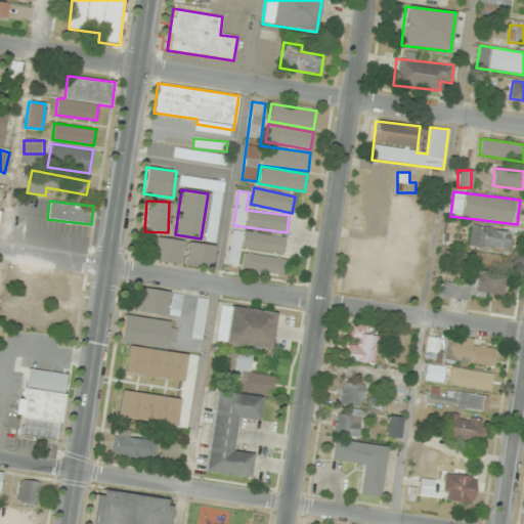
[(510,231),(473,226),(470,247),(507,252),(510,231)]
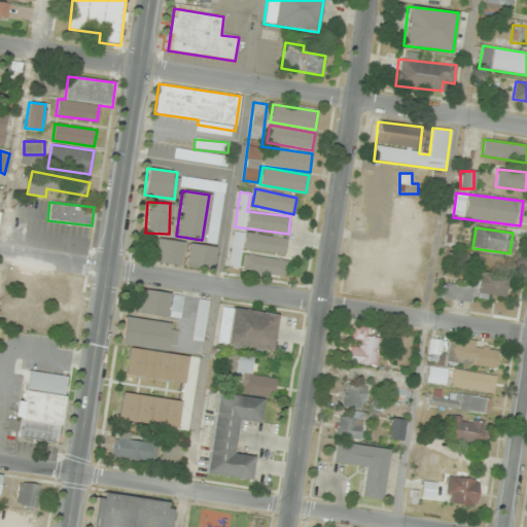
[(242,250),(284,255),(287,239),(233,232),(227,268),(240,269),(242,250)]
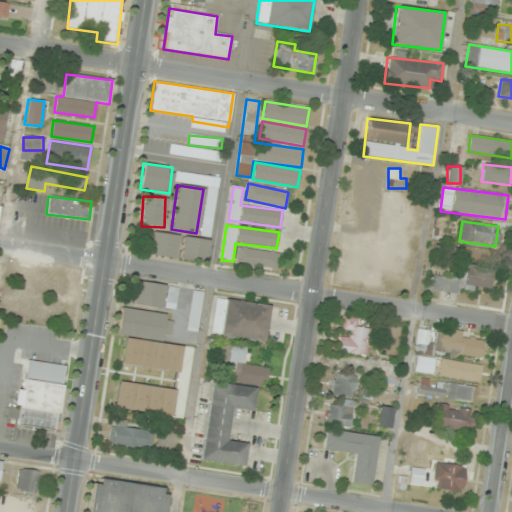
[(178,236),(153,232),(149,255),(174,259),(178,236)]
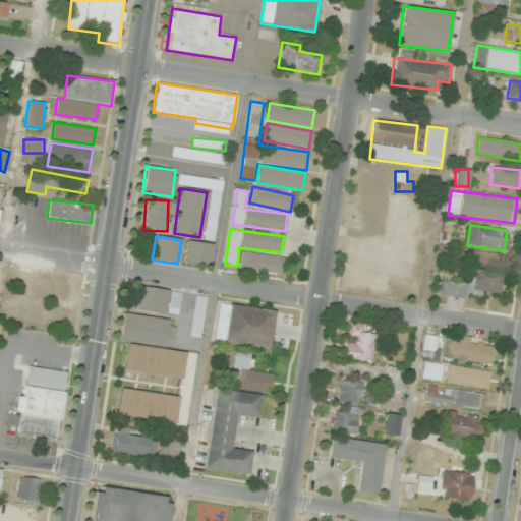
[(183,263),(209,268),(213,245),(187,240),(183,263)]
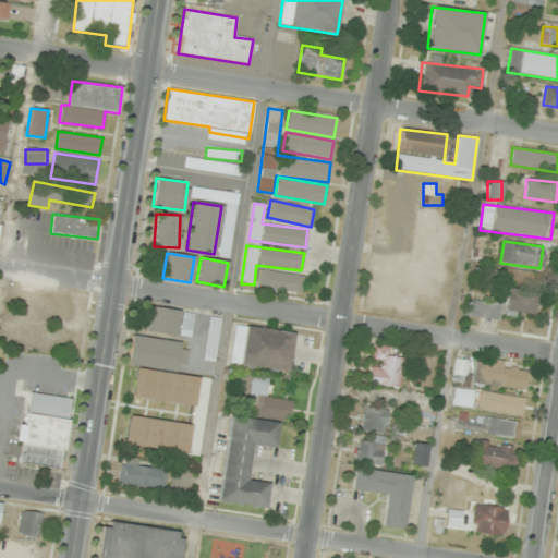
[(256,287),(301,293),(303,276),(259,269),(256,287)]
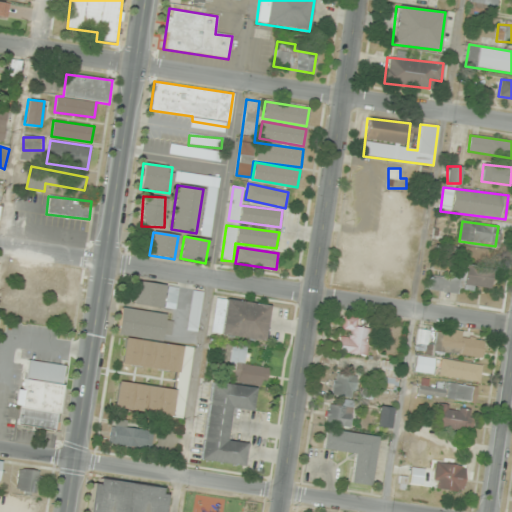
[(454,277),(427,274),(426,290),(458,294),(459,286),(489,290),(492,269),(456,265),(454,277)]
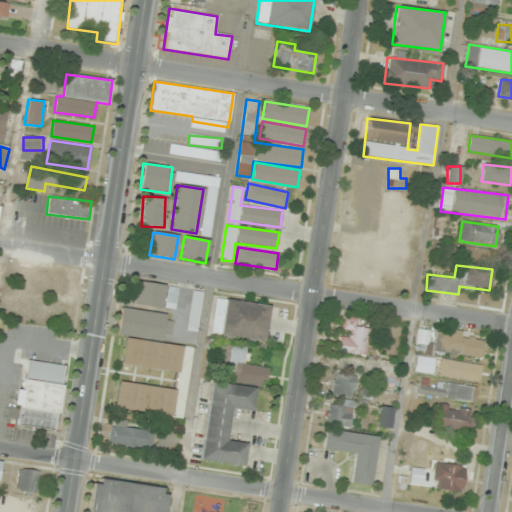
[(162,308),(165,285),(137,281),(134,304),(162,308)]
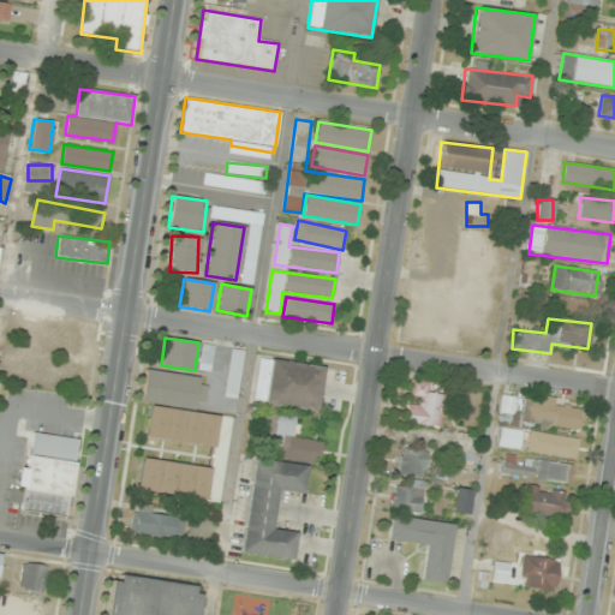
[(210,371),(213,346),(202,345),(199,370),(210,371)]
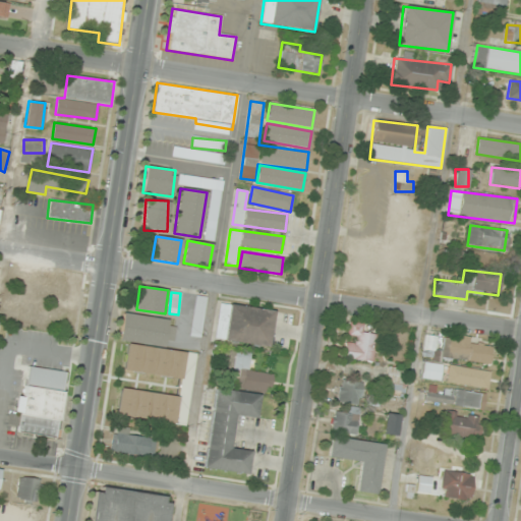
[(201,338),(206,296),(195,295),(191,337),(201,338)]
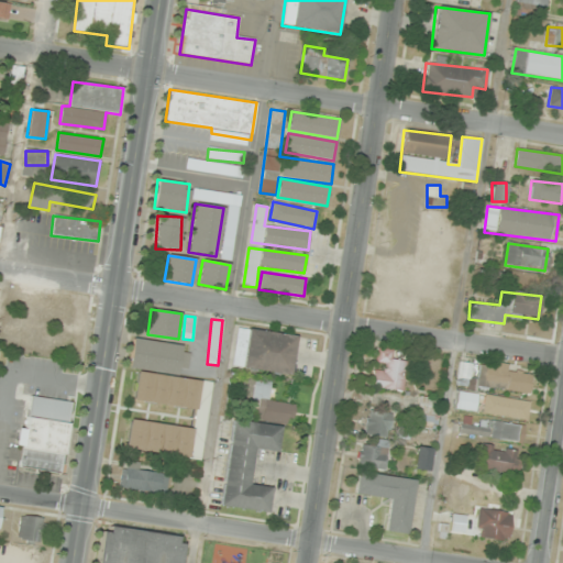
[(233,367),(291,374),(297,334),(238,328),(233,367)]
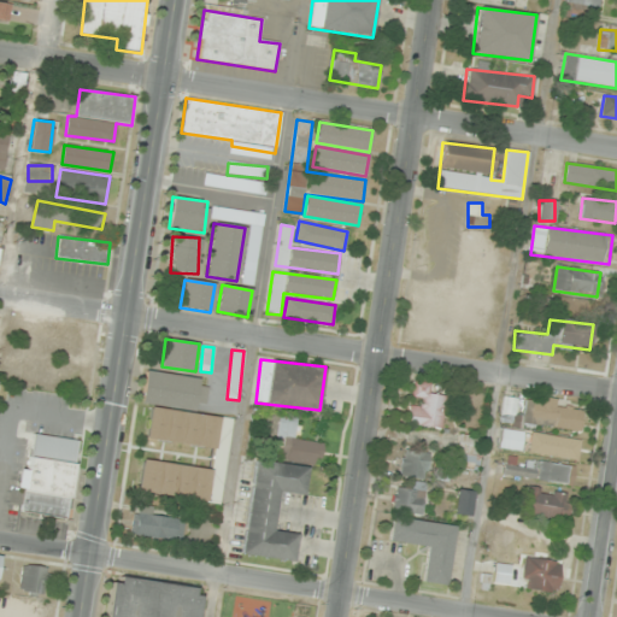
[(137,494),(222,505),(233,419),(193,413),(195,401),(205,403),(207,380),(146,371),(141,404),(151,405),(147,439),(215,448),(212,469),(142,460),(137,494)]
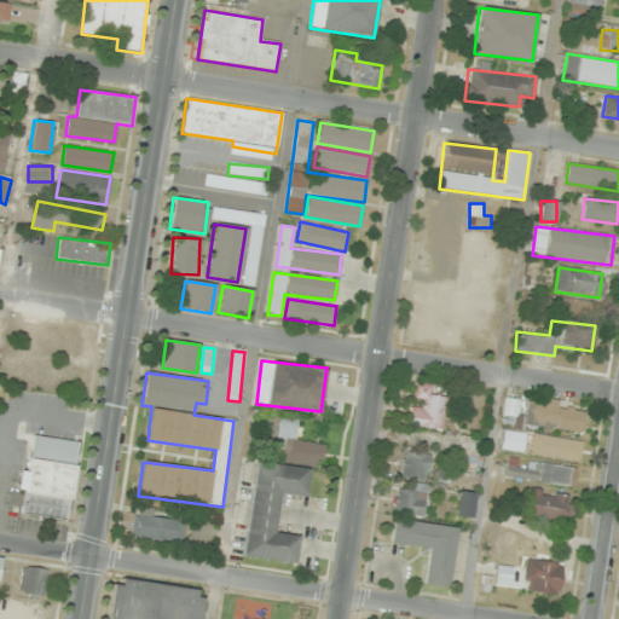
[(446,397),(434,395),(435,386),(414,383),(410,426),(443,429),(446,397)]
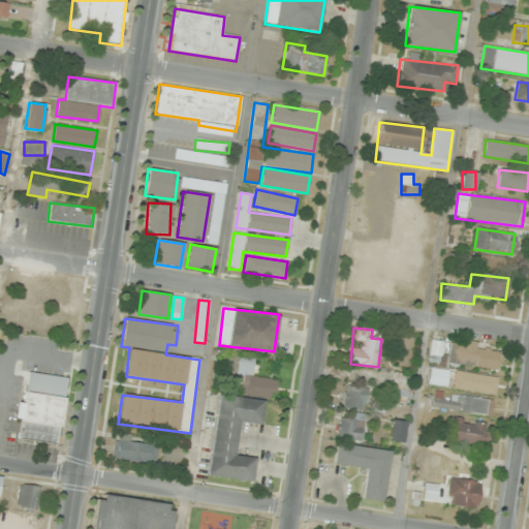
[(443,364),(443,340),(430,340),(430,364),(443,364)]
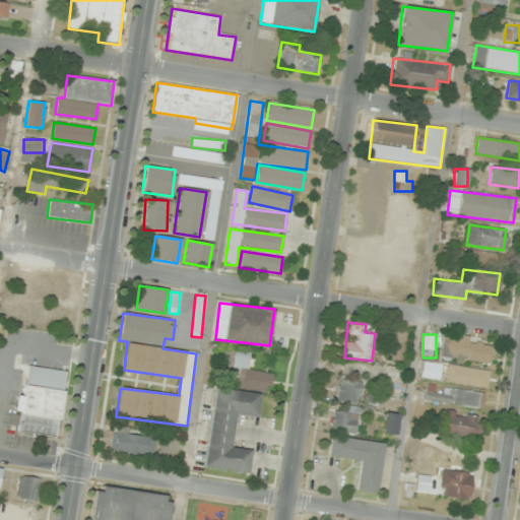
[(489,364),(492,344),(448,337),(445,356),(489,364)]
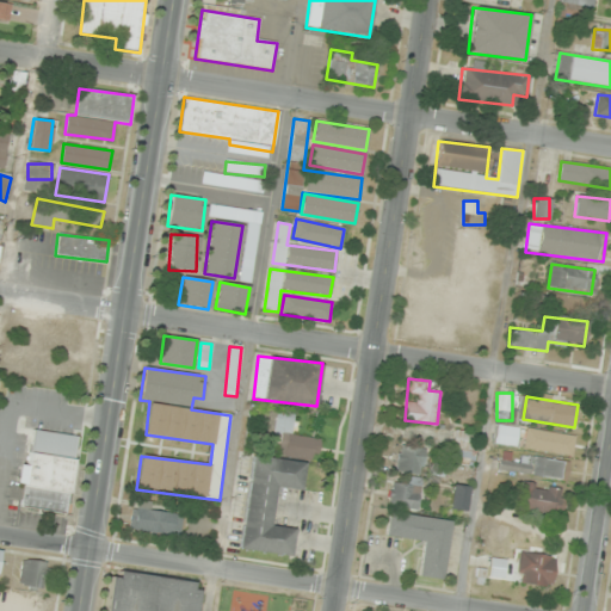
[(295,415),(277,413),(275,433),(284,436),(282,455),(316,460),(320,438),(292,434),(295,415)]
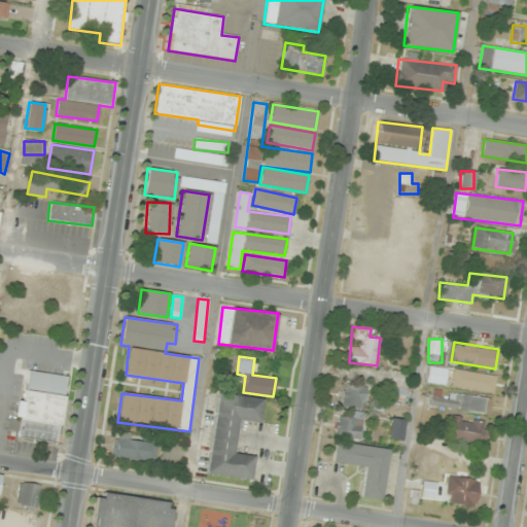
[(449,369),(426,366),(425,383),(448,385),(449,369)]
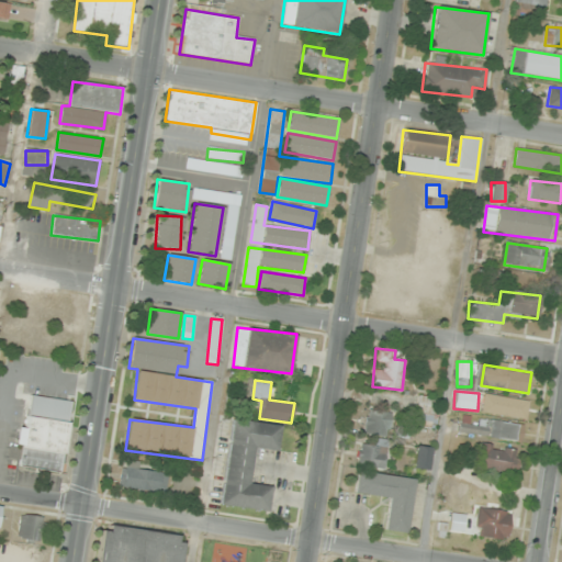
[(521,419),(525,401),(484,394),(481,412),(521,419)]
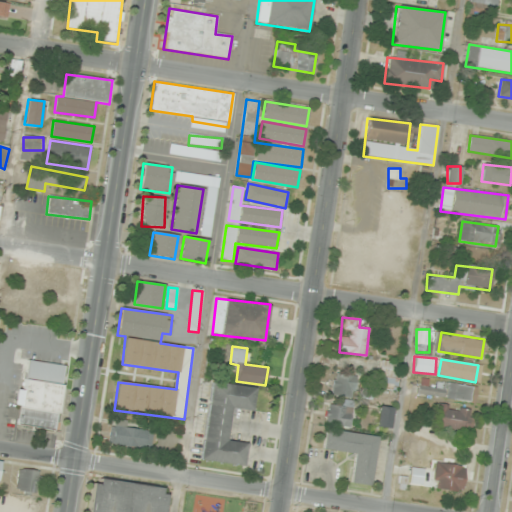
[(65,365),(28,360),(24,390),(16,389),(14,406),(20,406),(17,427),(56,432),(65,365)]
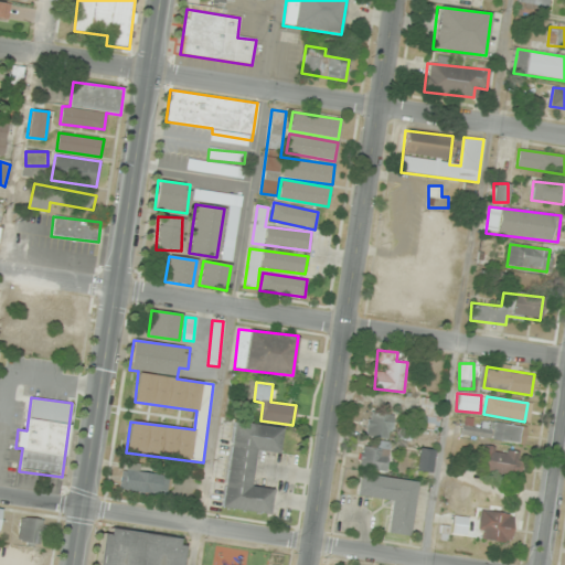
[(420,415),(439,414),(438,400),(419,401),(420,415)]
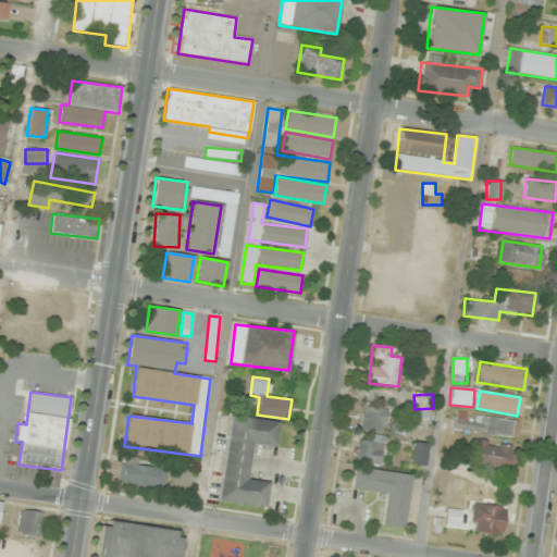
[(386,433),(390,408),(363,405),(360,430),(386,433)]
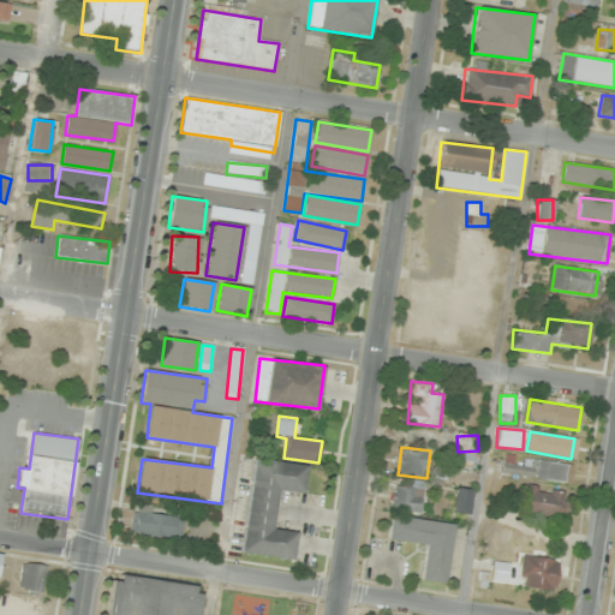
[(569,464),(505,453),(502,473),(566,483),(569,464)]
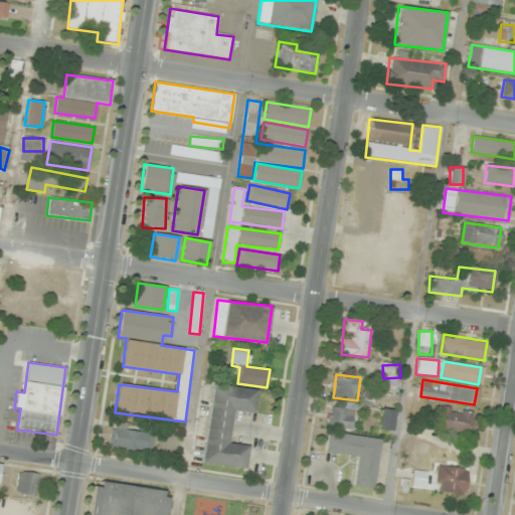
[(245,470),(248,446),(228,444),(233,410),(253,413),(256,389),(212,384),(201,464),(245,470)]
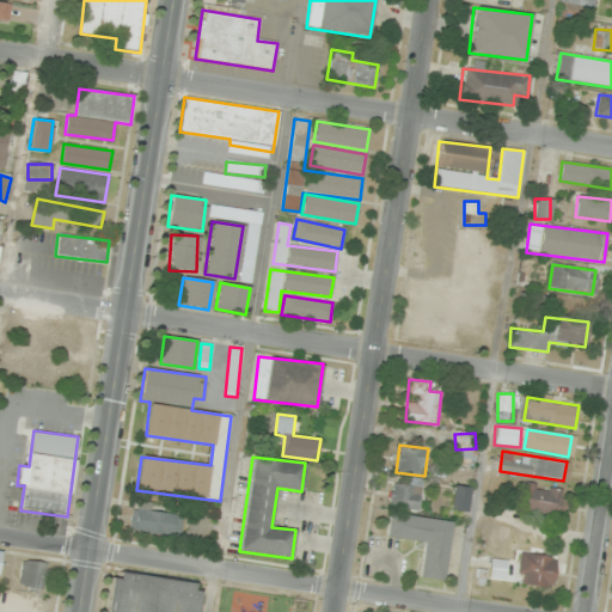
[(392,509),(421,508),(418,483),(391,485),(392,509)]
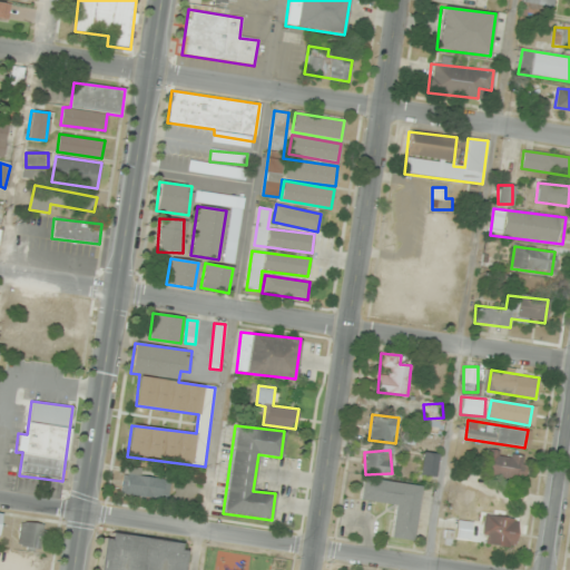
[(522,480),(527,458),(490,450),(485,473),(522,480)]
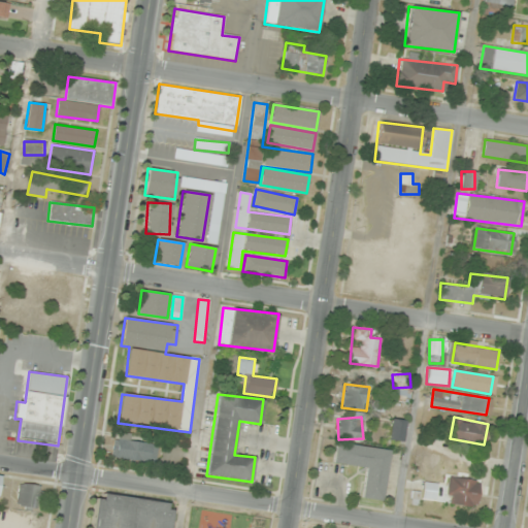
[(404,420),(390,419),(389,441),(403,442),(404,420)]
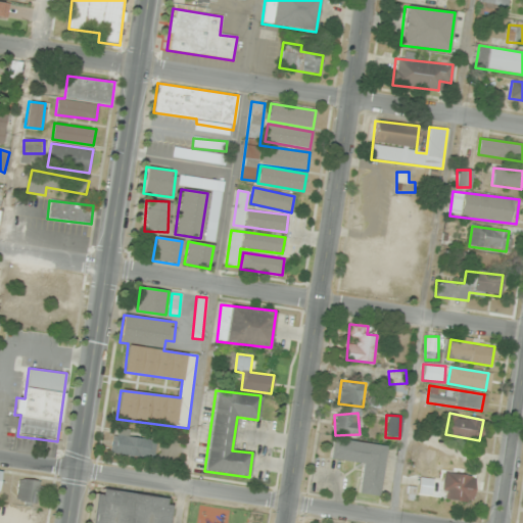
[(116,433),(113,455),(155,460),(157,438),(116,433)]
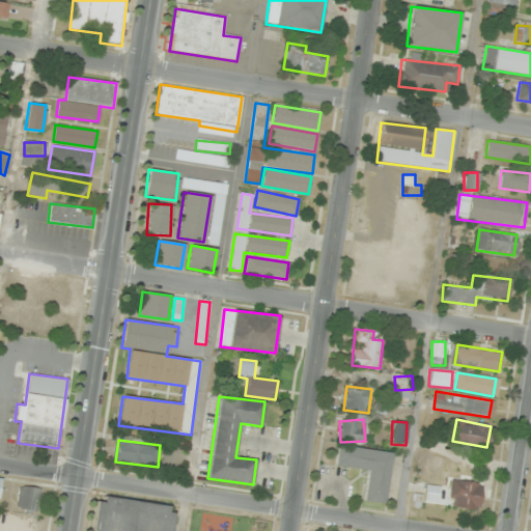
[(385,504),(392,452),(337,445),(334,467),(367,471),(364,501),(385,504)]
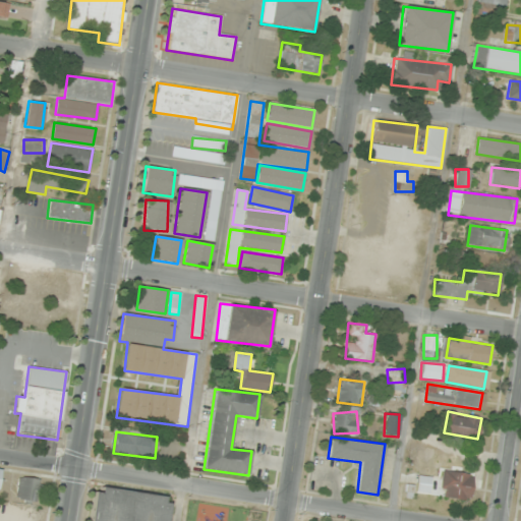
[(473,476),(445,470),(439,495),(468,501),(473,476)]
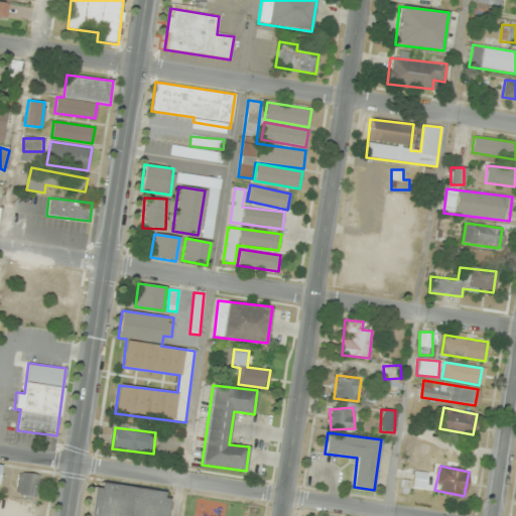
[(15,495),(36,499),(41,476),(20,471),(15,495)]
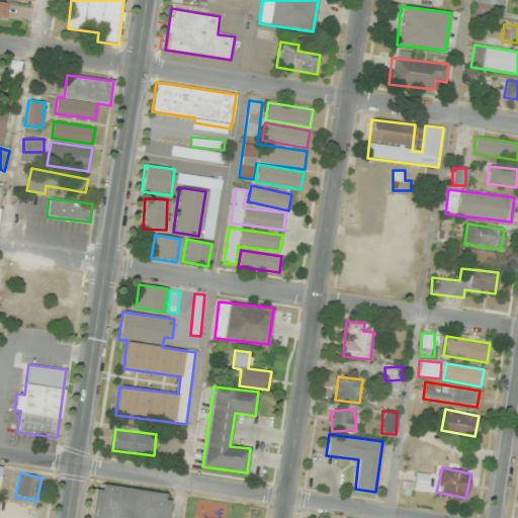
[(94,484),(89,517),(165,517),(169,494),(94,484)]
